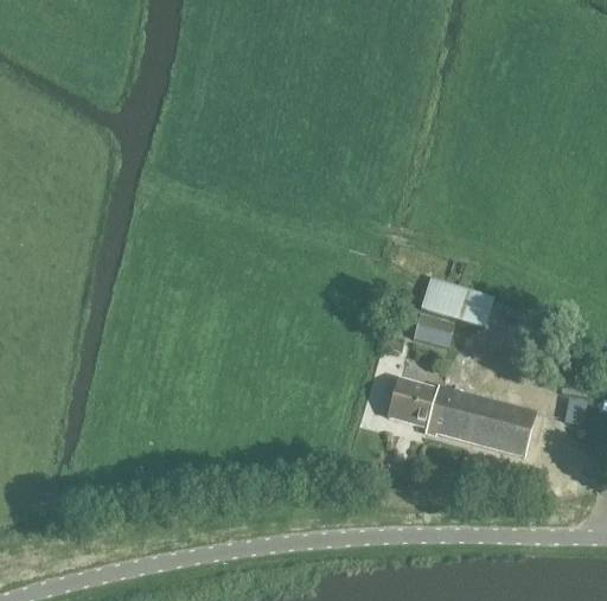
[(430,275),(429,276),(420,308),(484,327),(494,295),(430,275)]
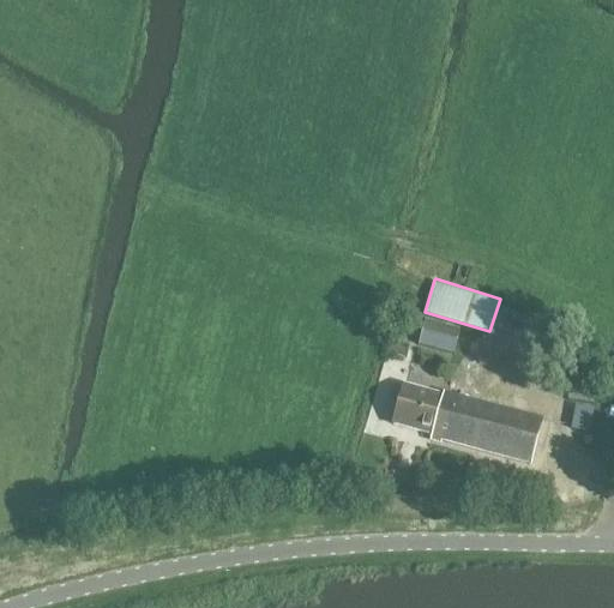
[(457,337),(459,325),(423,318),(421,329),(417,342),(453,350),(457,337)]
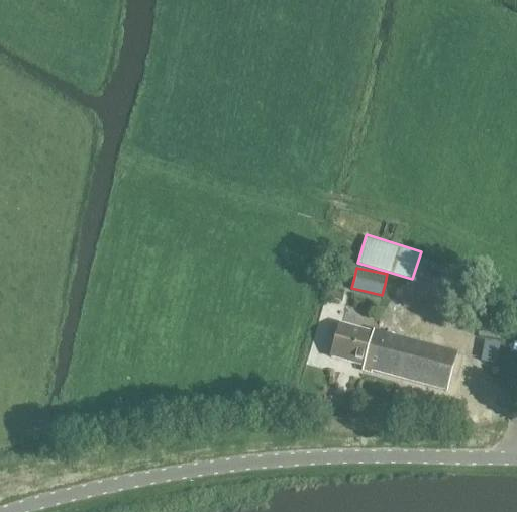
[(427,301),(426,294),(422,288),(416,284),(409,282),(405,283),(401,284),(396,288),(392,294),(391,301),(393,308),(397,314),(404,318),(410,319),(416,317),(422,313),(426,307),(427,301)]
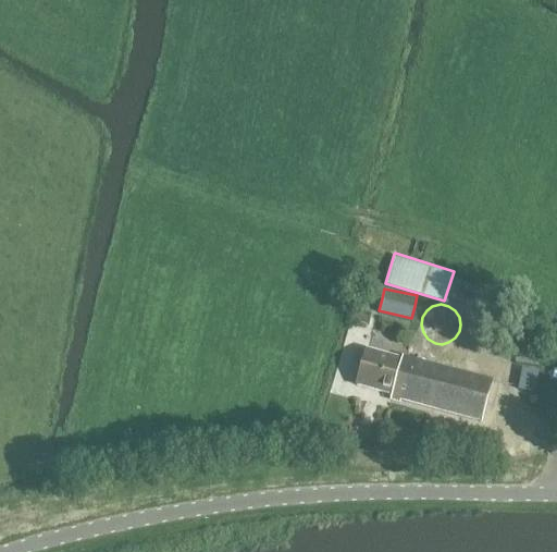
[(401,355),(366,346),(357,381),(392,391),(391,395),(480,418),(492,377),(403,352),(401,355)]
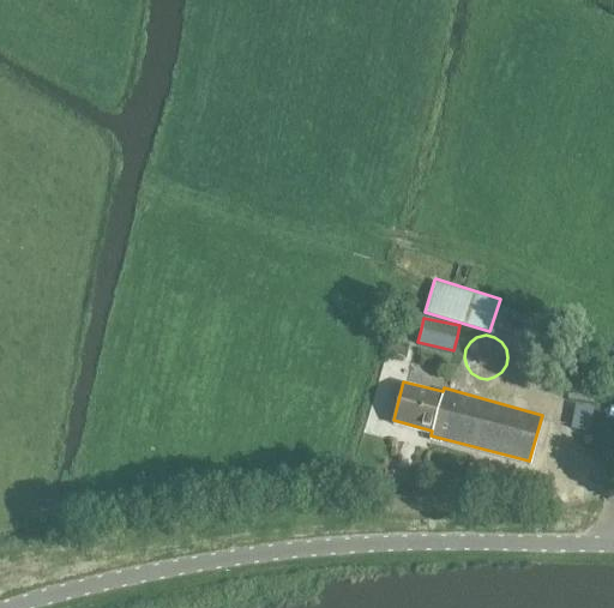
[(590,425),(594,403),(577,401),(573,421),(590,425)]
